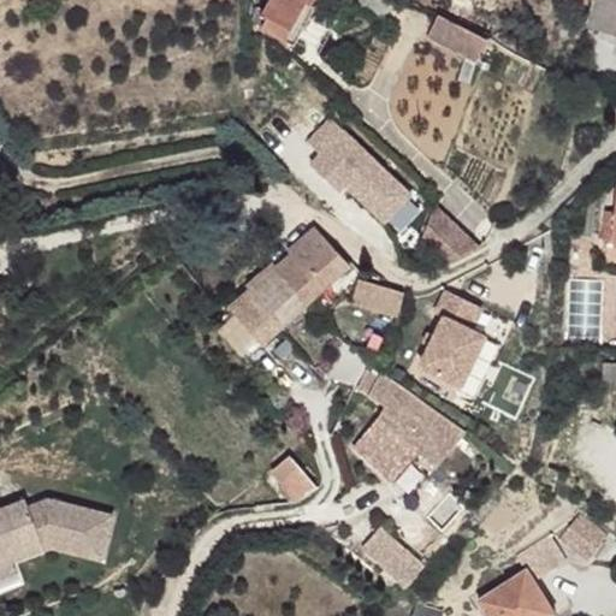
[(270,0),(264,13),(268,16),(262,27),(289,40),(295,43),(315,4),(313,3),(313,0),(270,0)]
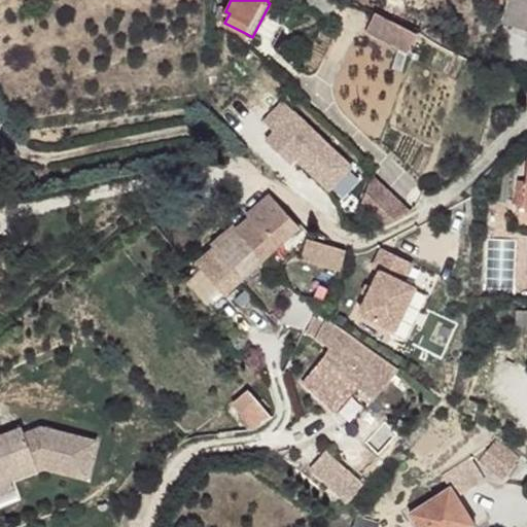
[(425,37),(383,16),(375,31),(416,53),(425,37)]
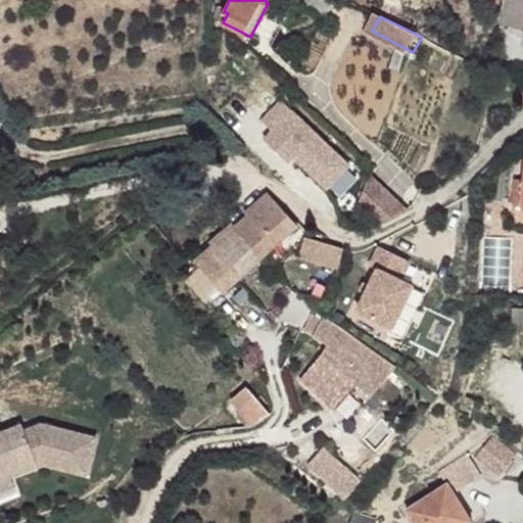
[(351,165),(279,100),(260,121),(272,130),(263,140),(288,164),(294,159),(327,192),(351,165)]
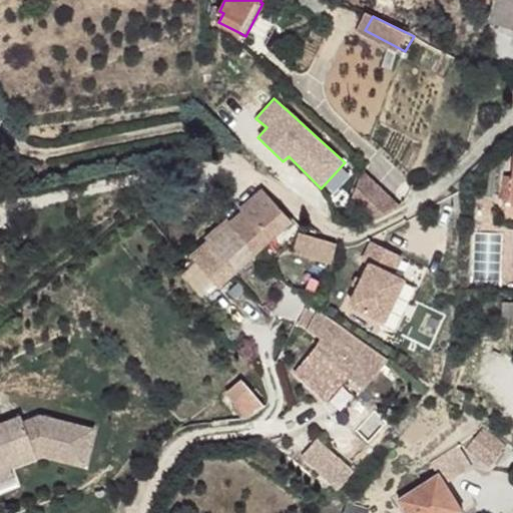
[(406,198),(363,169),(360,201),(377,215),(406,198)]
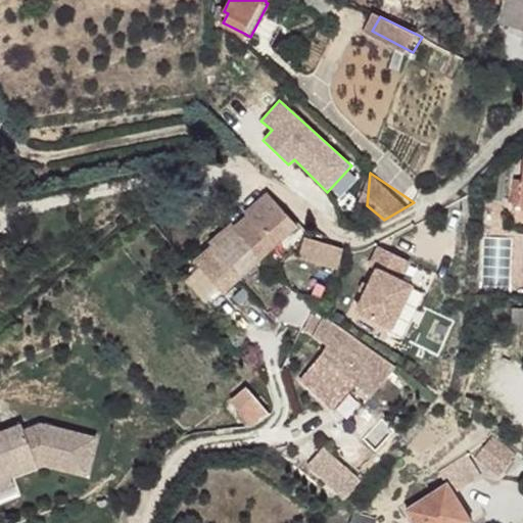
[(146,179),(137,183),(146,198),(154,193),(146,179)]
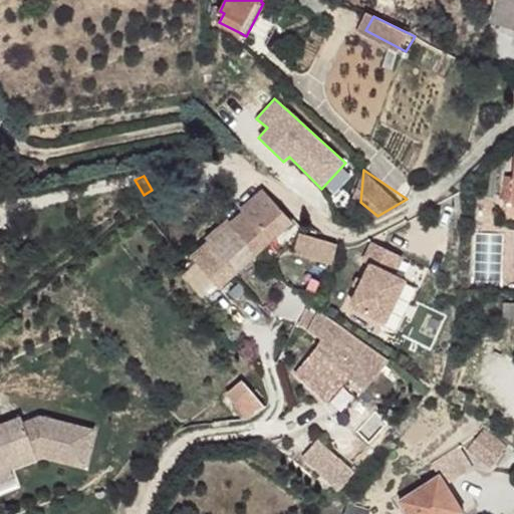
[(242,212),(231,220),(259,251),(294,221),(263,188),(239,210),(242,212)]
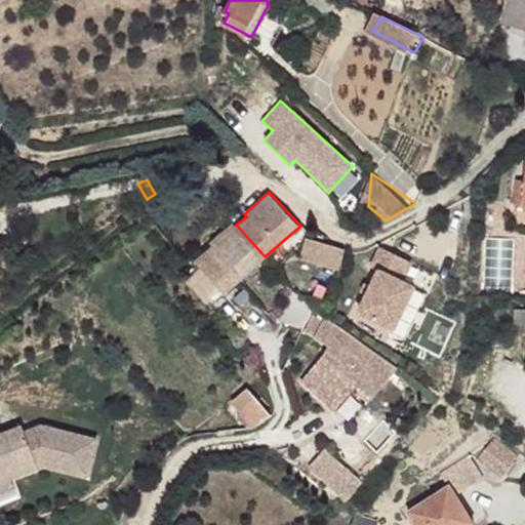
[(236,225),(233,223),(212,242),(214,245),(242,276),(265,256),(236,225)]
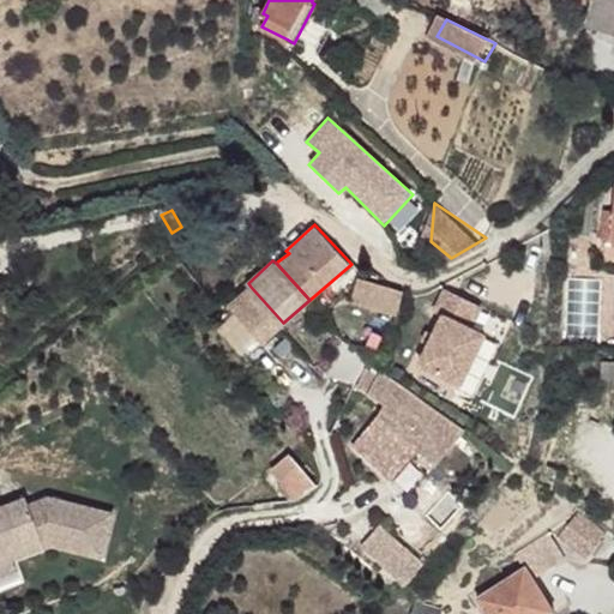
[(405,289),(361,278),(357,295),(401,308),(405,289)]
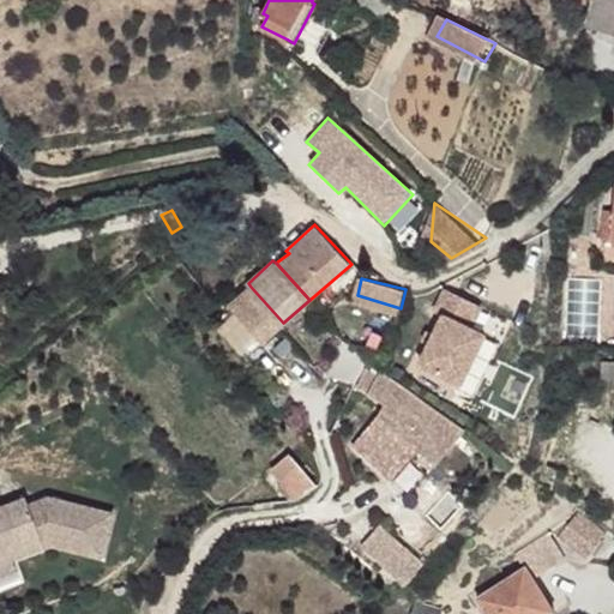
[(283,323),(251,287),(230,302),(264,338),(283,323)]
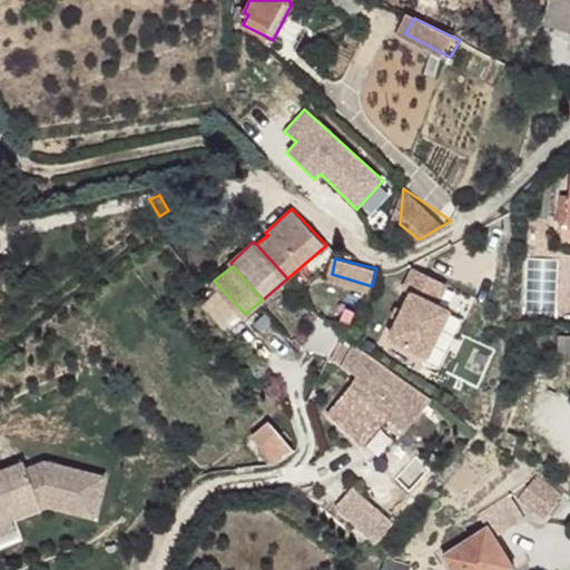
[(429,267),(416,287),(423,292),(397,334),(433,355),(459,313),(446,305),(459,286),(429,267)]
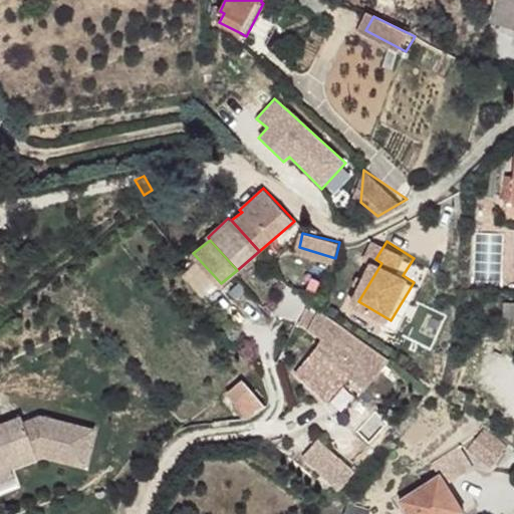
[(218,305),(211,297),(205,303),(212,310),(218,305)]
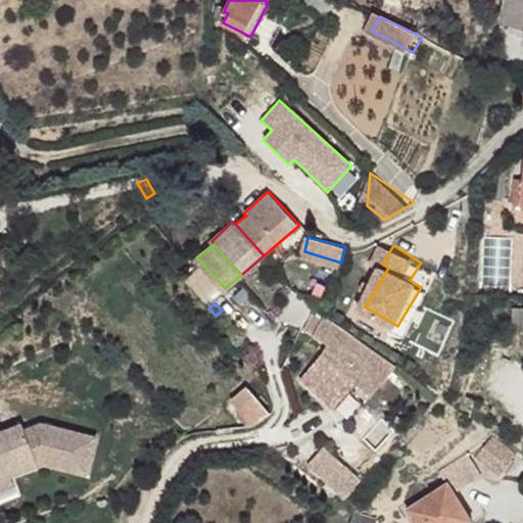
[(397,368),(329,314),(314,334),(329,344),(322,353),(342,370),(355,382),(374,394),(397,368)]
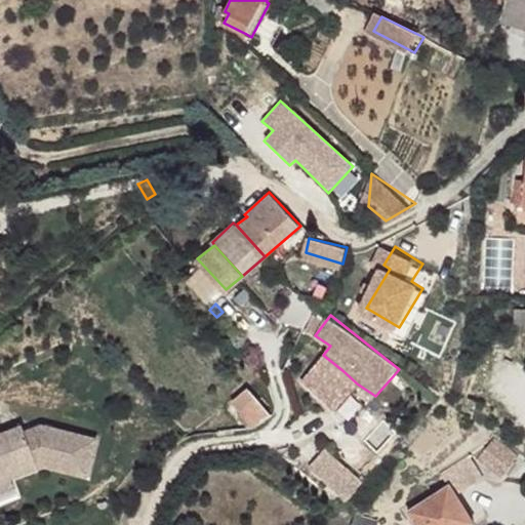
[(344,371),(323,355),(305,380),(325,399),(344,371)]
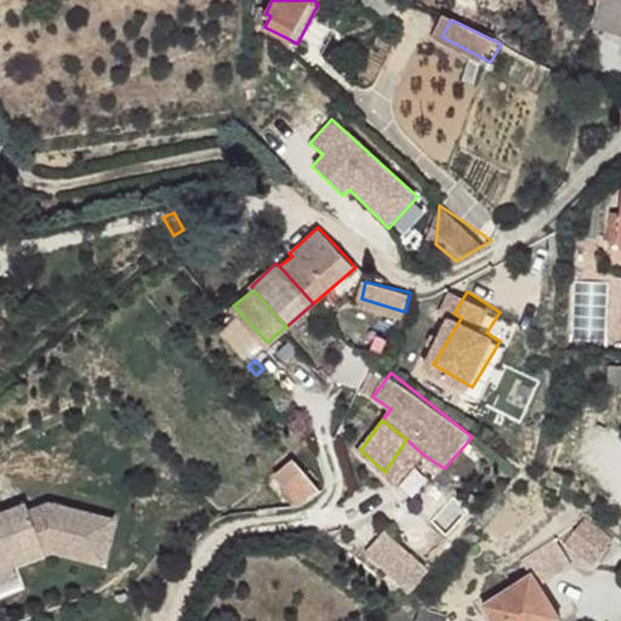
[(422,454),(406,439),(385,472),(398,483),(422,454)]
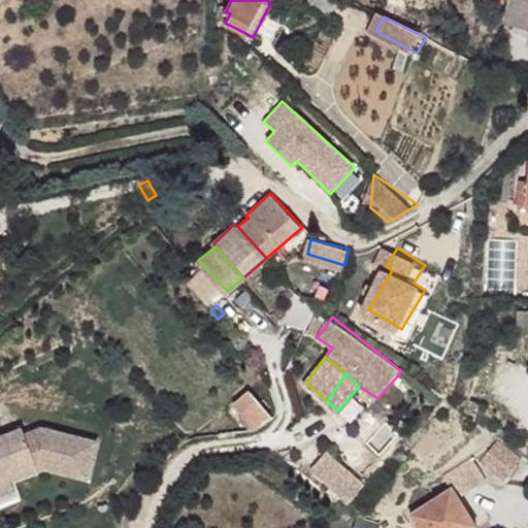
[(269,417),(248,389),(232,402),(254,428),(269,417)]
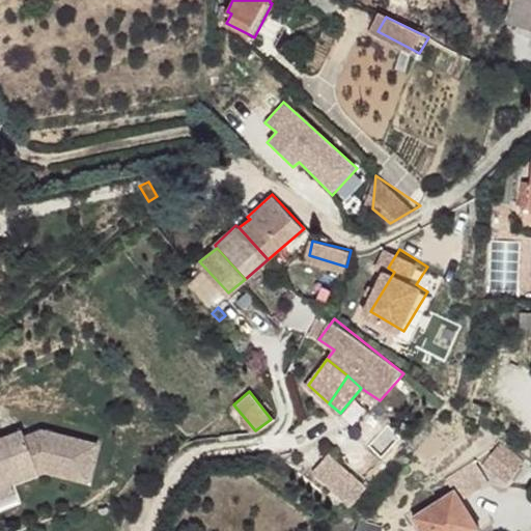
[(0,478),(35,466),(37,472),(46,469),(87,479),(96,443),(40,429),(24,436),(21,428),(0,437),(0,478)]
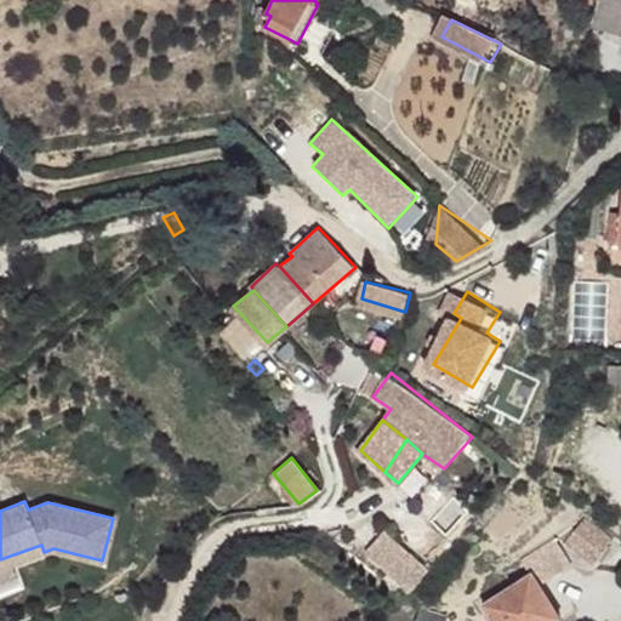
[(603,531),(573,511),(559,528),(568,534),(560,543),(584,558),(603,531)]
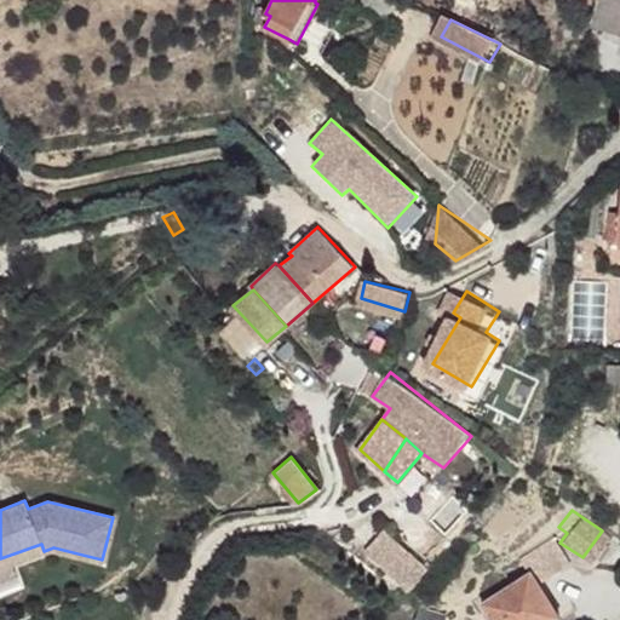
[(530,569),(482,603),(493,619),(534,619),(556,604),(539,580),(570,558),(560,543),(552,532),(520,554),(530,569)]
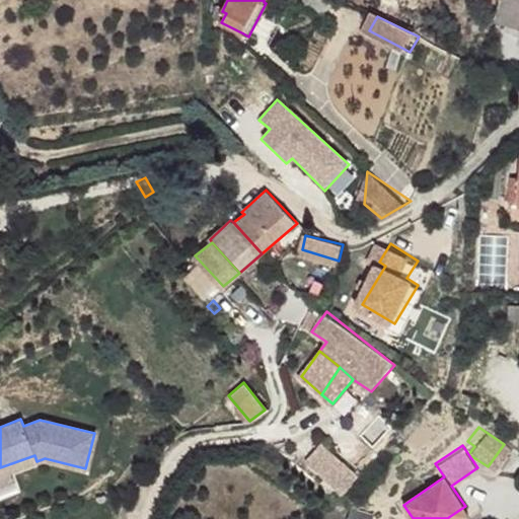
[(34,455),(0,467),(0,482),(14,477),(11,471),(36,461),(34,455)]
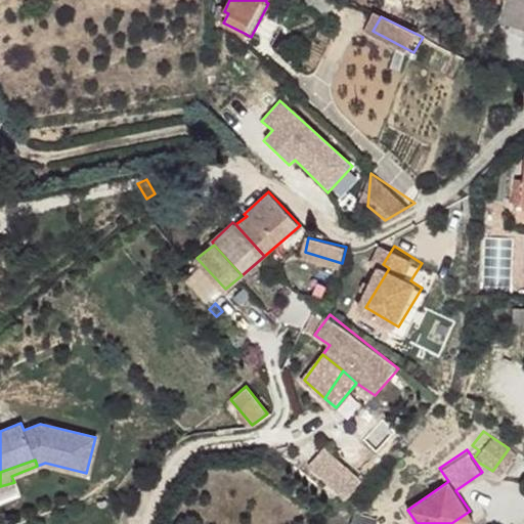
[(470,511),(451,523),(467,523),(475,518),(470,511)]
